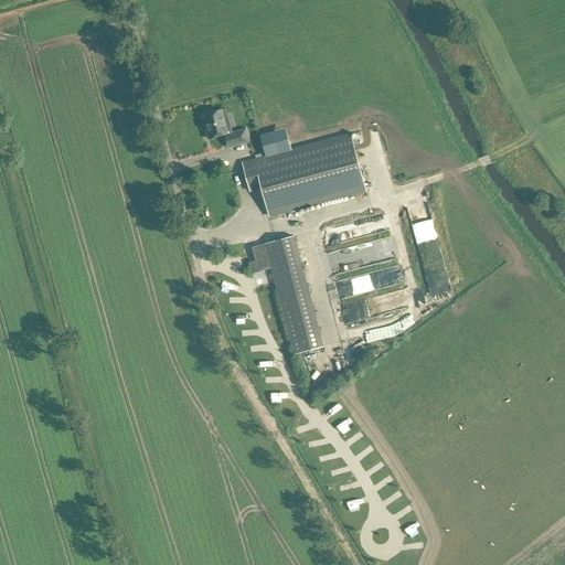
[(230,147),(234,146),(249,142),(246,129),(232,132),(231,128),(227,129),(223,116),(227,115),(226,109),(222,110),(204,115),(209,130),(206,131),(209,138),(226,134),(230,147)]
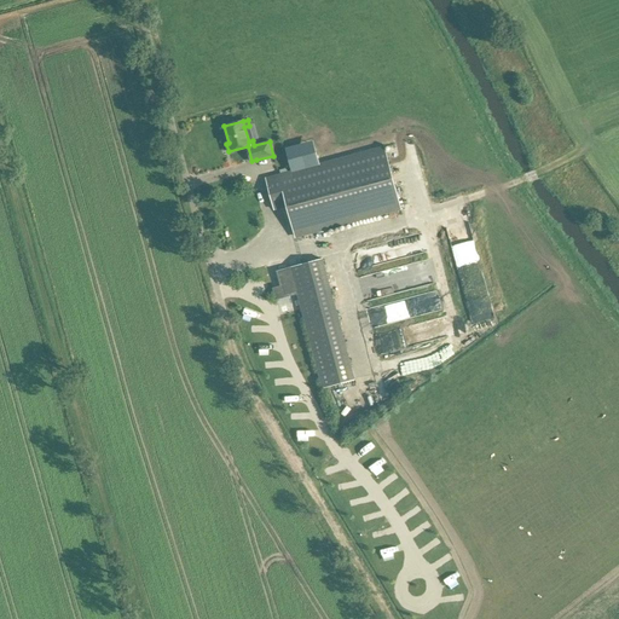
[(313,140),(285,148),(288,156),(291,173),(319,166),(313,140)]
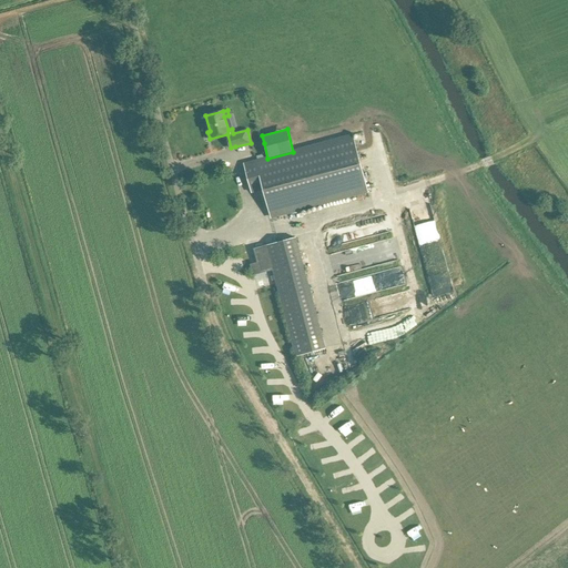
[(368,191),(353,135),(293,152),(267,159),(244,164),(252,193),(264,190),(272,217),(368,191)]
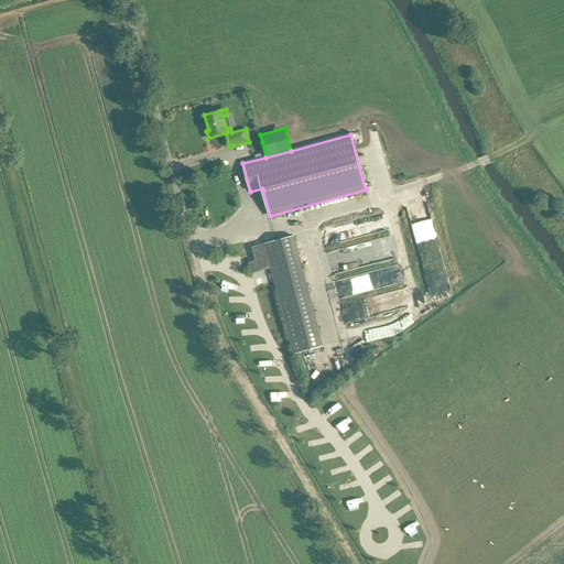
[(429,205),(409,212),(414,228),(434,221),(429,205)]
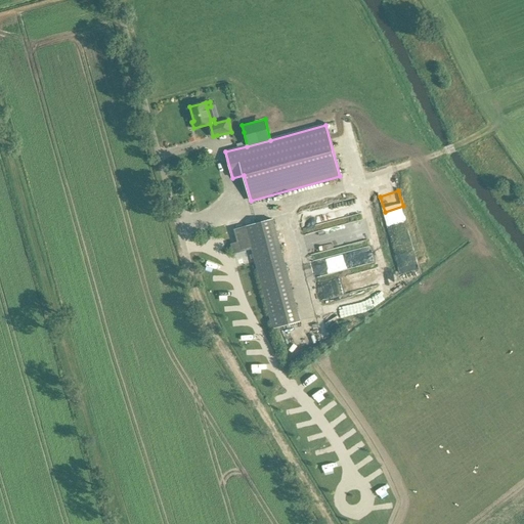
[(299,214),(303,228),(343,216),(339,202),(299,214)]
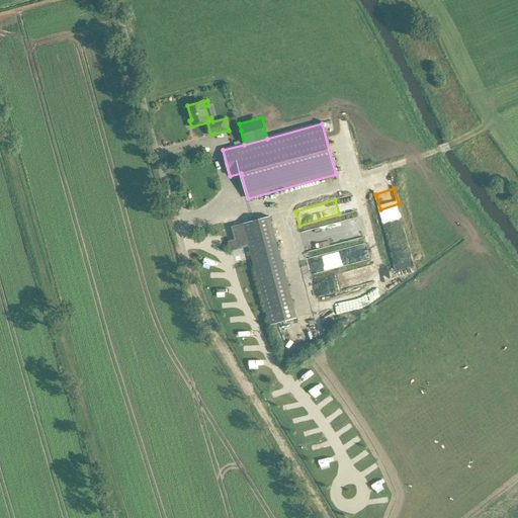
[(253,261),(280,254),(270,217),(253,222),(243,224),(233,227),(234,227),(239,247),(248,244),(253,261)]
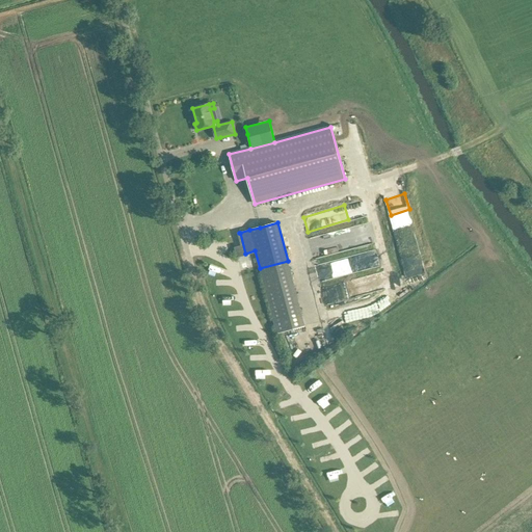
[(288,261),(260,268),(277,335),(306,327),(288,261)]
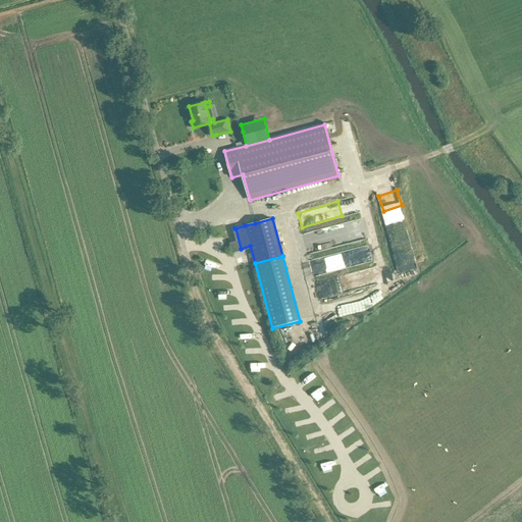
[(313,275),(319,274),(316,261),(310,262),(313,275)]
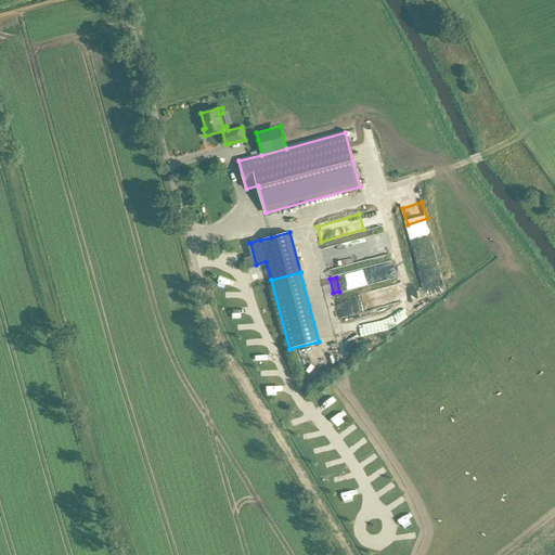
[(368,295),(371,308),(396,301),(394,289),(368,295)]
